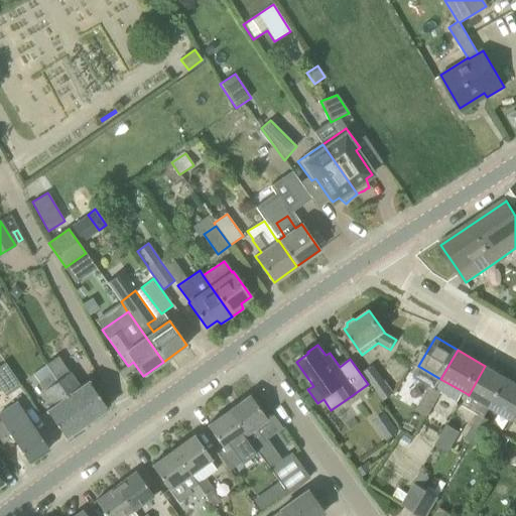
[(80,387),(57,357),(45,366),(87,423),(107,408),(88,382),(80,387)]
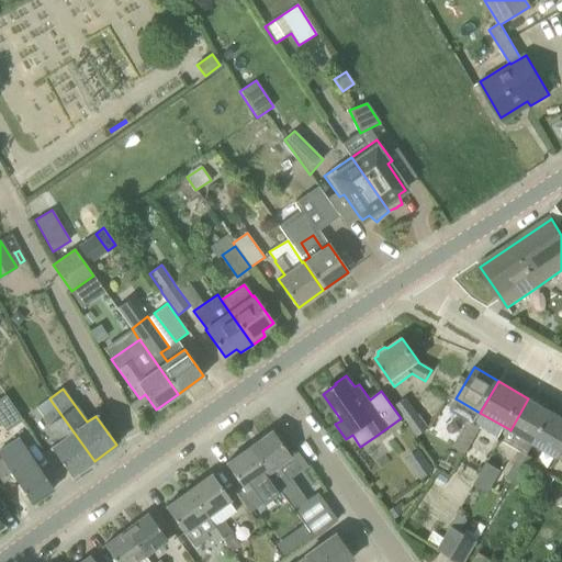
[(395,405),(418,437),(429,429),(406,397),(395,405)]
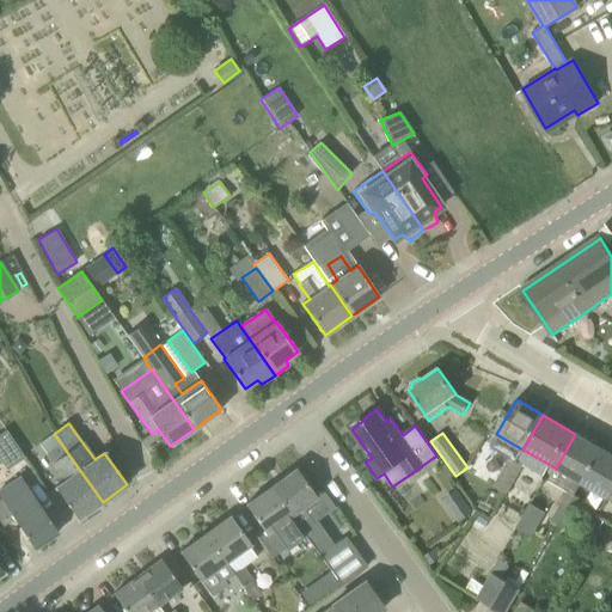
[(55,488),(78,519),(103,502),(54,434),(40,445),(65,481),(55,488)]
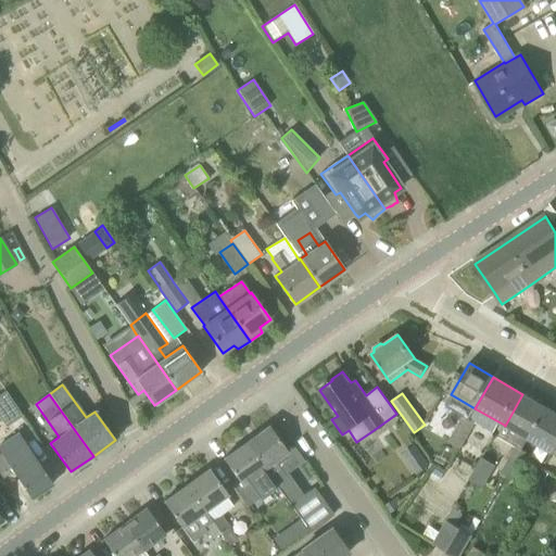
[(523,447),(528,439),(546,408),(522,394),(505,426),(504,425),(497,437),(515,446),(521,451),(521,450),(523,447)]
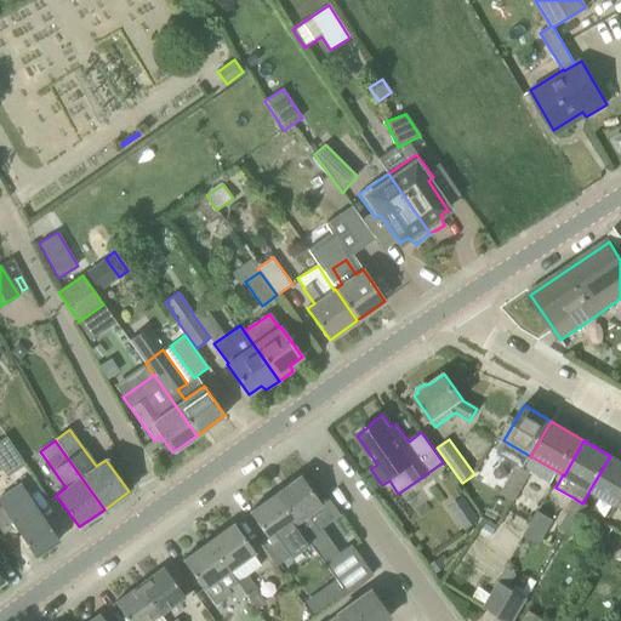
[(13,473),(23,467),(13,450),(4,457),(13,473)]
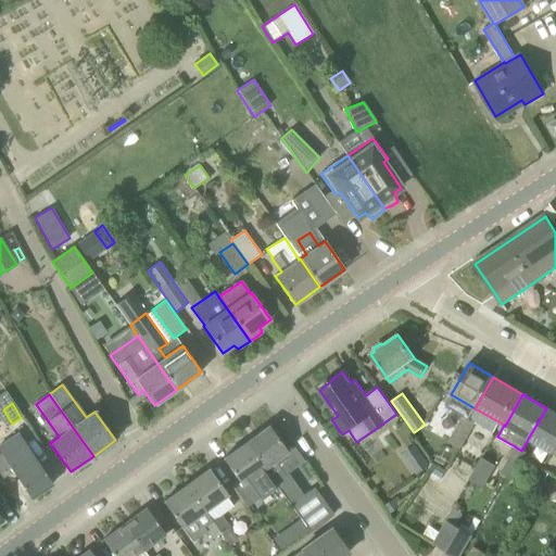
[(528,439),(551,452),(553,453),(555,446),(555,413),(546,408),(528,439)]
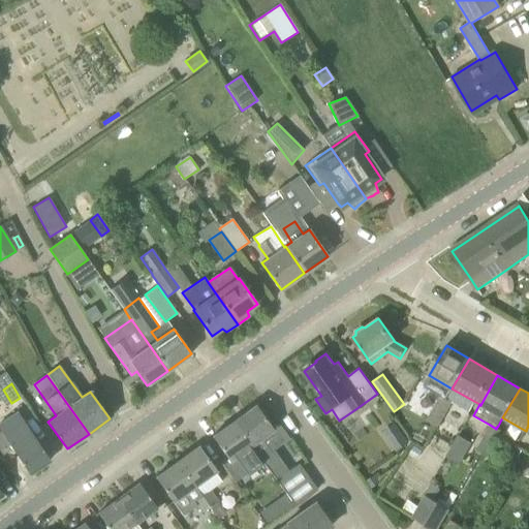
[(446,415),(453,403),(441,396),(434,409),(446,415)]
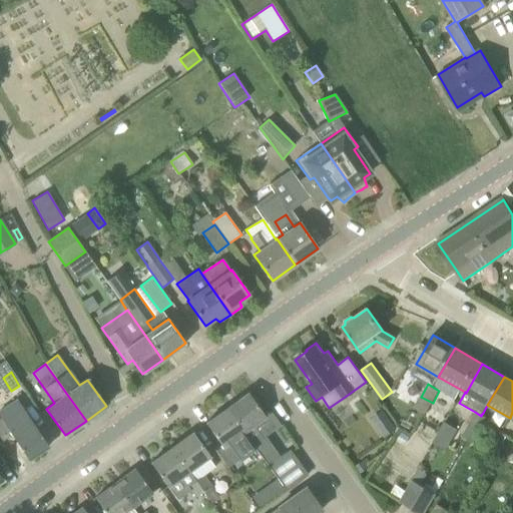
[(254,425),(266,417),(248,393),(226,409),(243,432),(244,432),(254,425)]
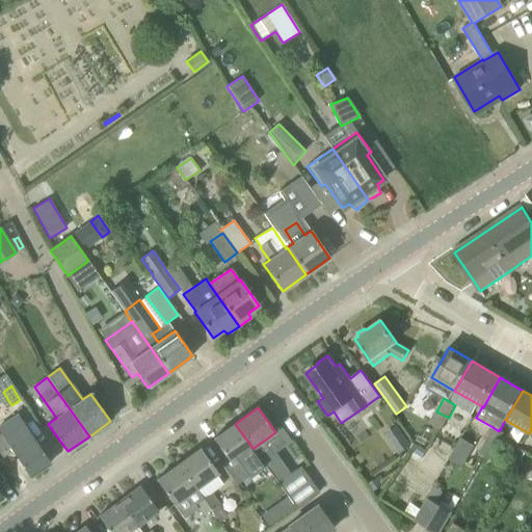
[(30,477),(45,467),(50,463),(16,410),(0,421),(0,431),(1,433),(12,451),(30,477)]
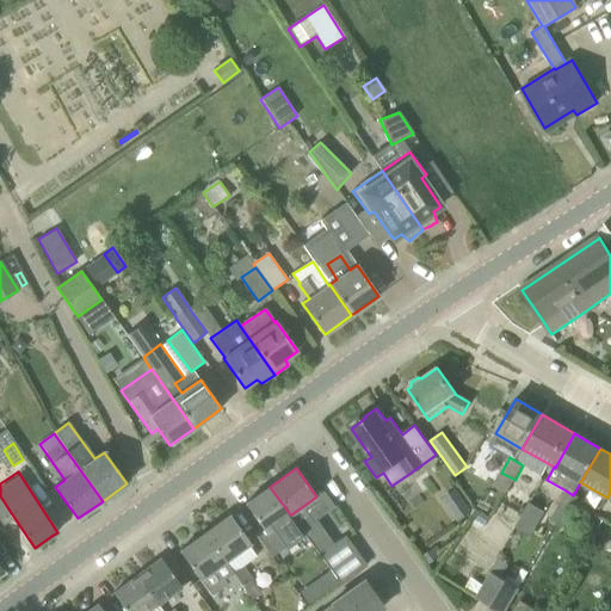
[(507,494),(516,480),(501,473),(493,487),(507,494)]
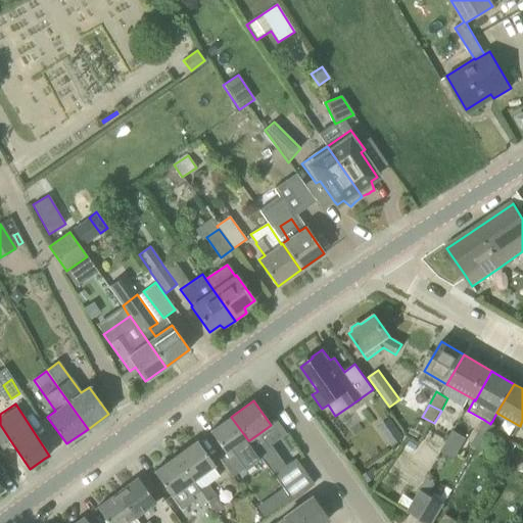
[(249,440),(248,440),(231,417),(210,431),(227,455),(220,460),(233,478),(260,458),(255,450),(256,450),(249,440)]
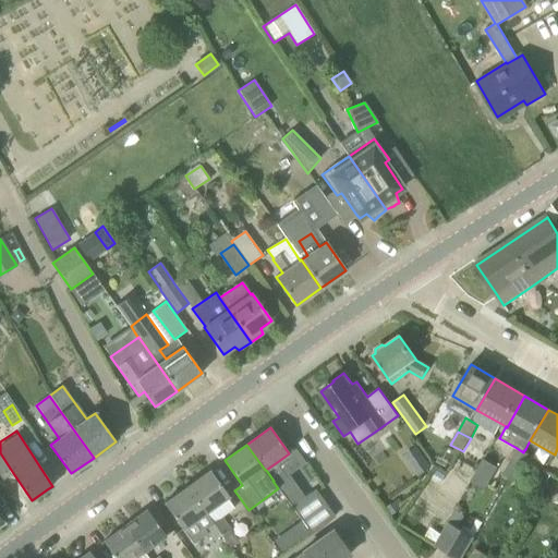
[(509,461),(522,469),(530,456),(523,451),(523,452),(517,448),(509,461)]
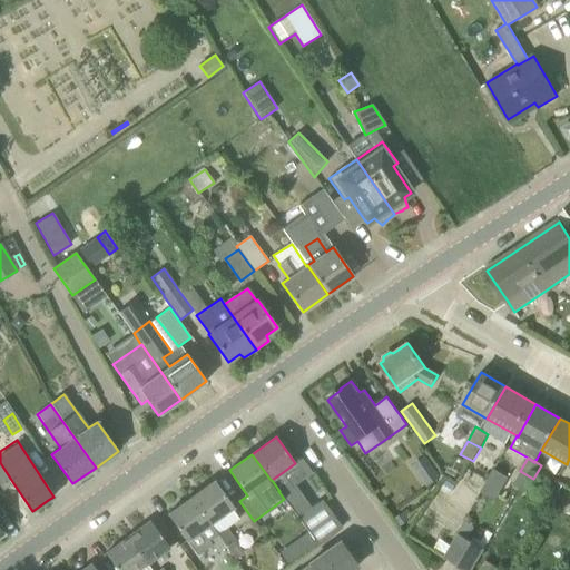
[(13,483),(1,464),(0,464),(0,485),(2,490),(13,483)]
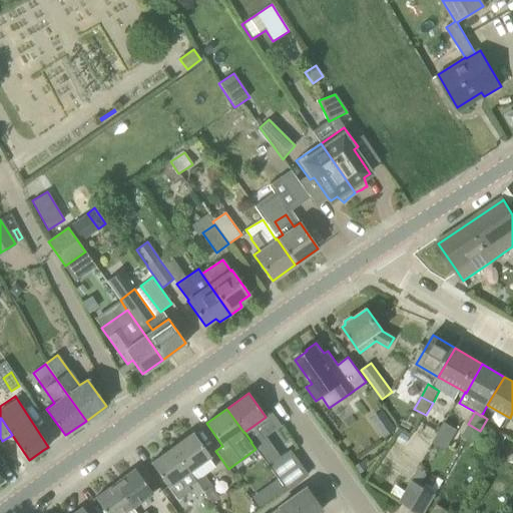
[(390,422),(379,430),(385,439),(397,430),(390,422)]
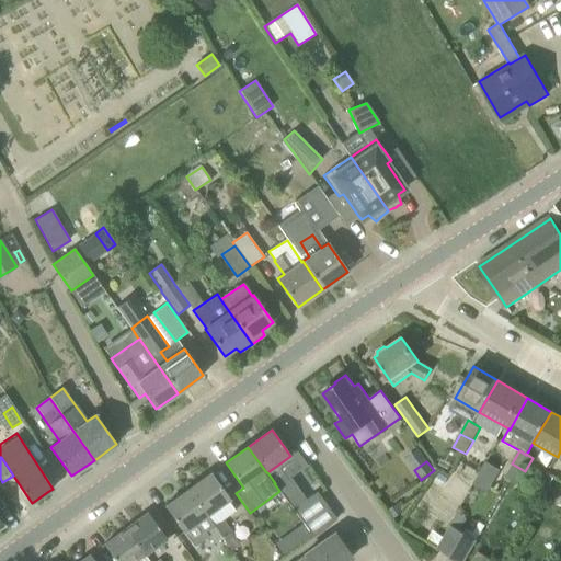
[(484,462),(472,484),(488,493),(500,471),(484,462)]
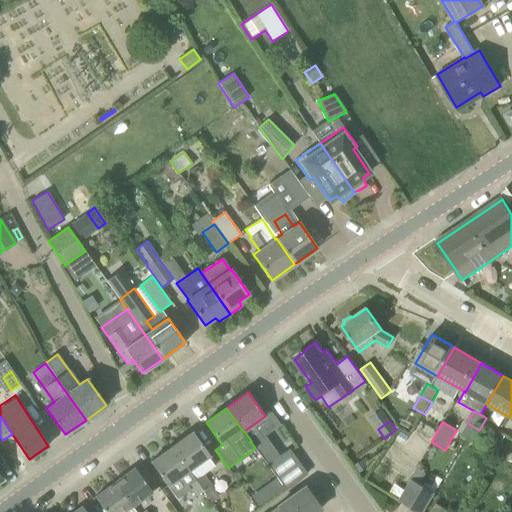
[(472,442),(479,430),(467,423),(461,435),(472,442)]
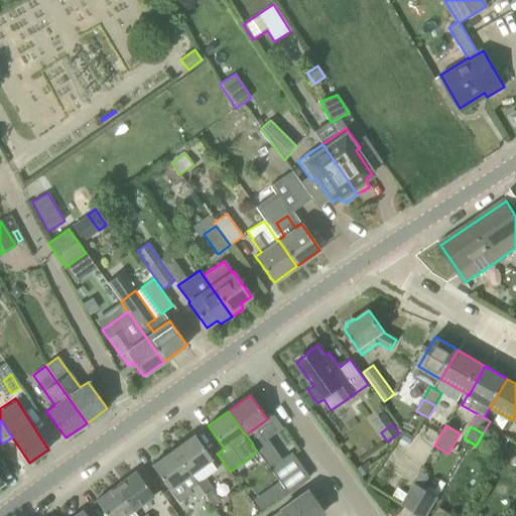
[(246,434),(253,444),(260,438),(262,437),(256,427),(246,434)]
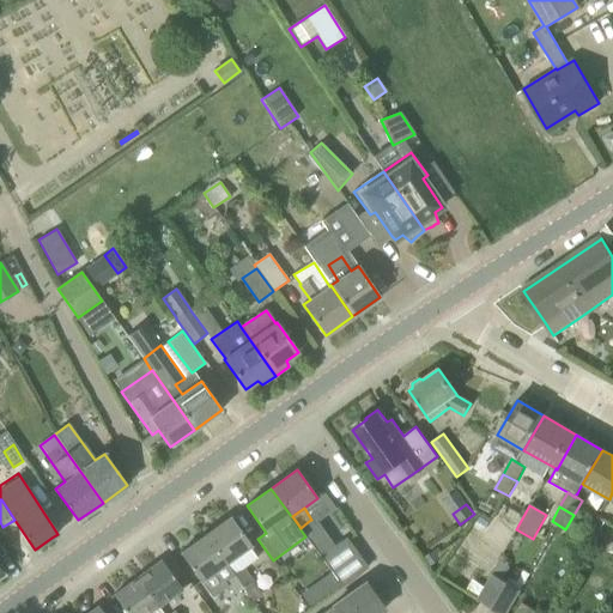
[(226,564),(252,546),(231,517),(206,535),(226,564)]
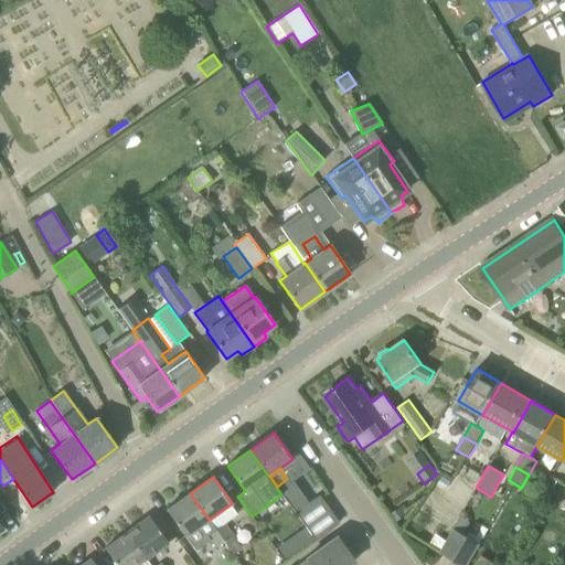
[(315,541),(337,525),(327,511),(313,521),(285,480),(277,487),(276,487),(281,494),(284,498),(305,528),(313,539),(315,541)]
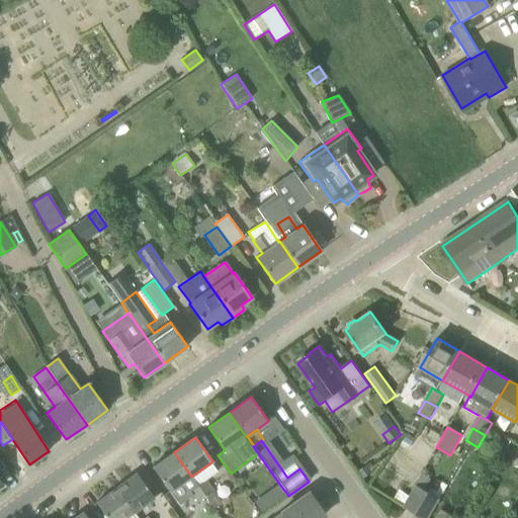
[(169,492),(170,492),(179,504),(191,495),(197,502),(205,497),(198,487),(191,477),(174,452),(152,467),(169,492)]
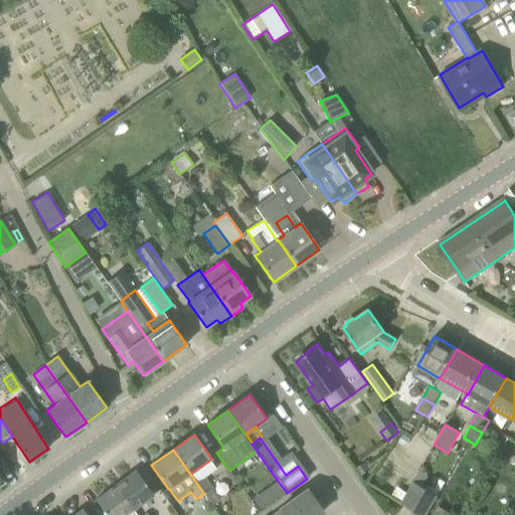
[(373,468),(367,461),(356,469),(362,476),(373,468)]
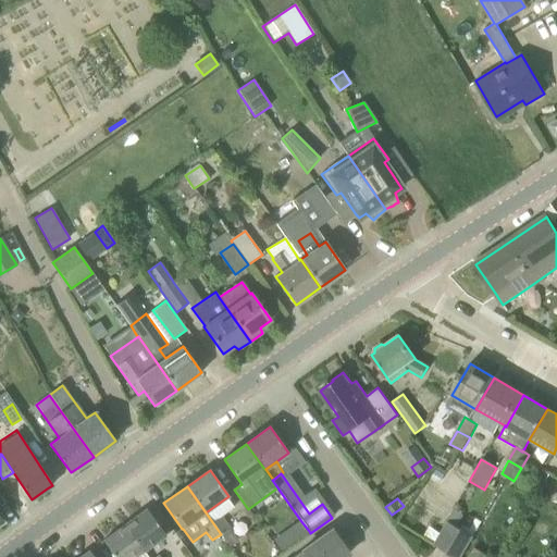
[(165,535),(147,509),(125,525),(144,551),(165,535)]
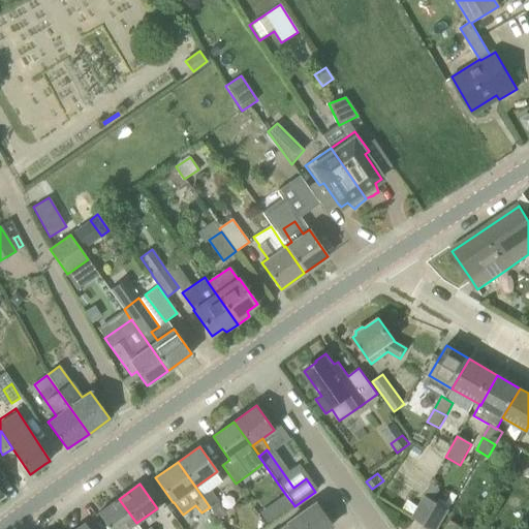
[(203,497),(210,507),(217,501),(211,491),(203,497)]
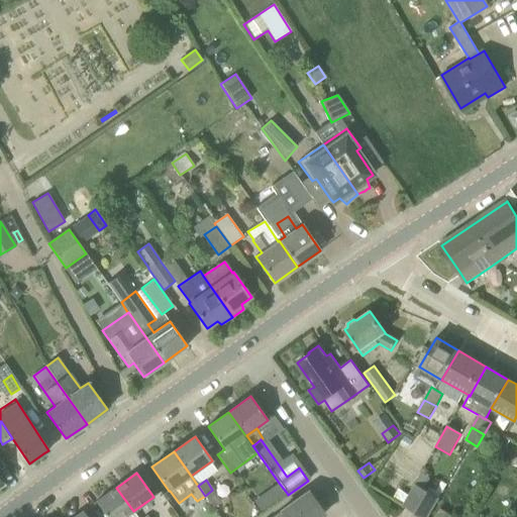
[(287,493),(279,483),(264,493),(272,504),(287,493)]
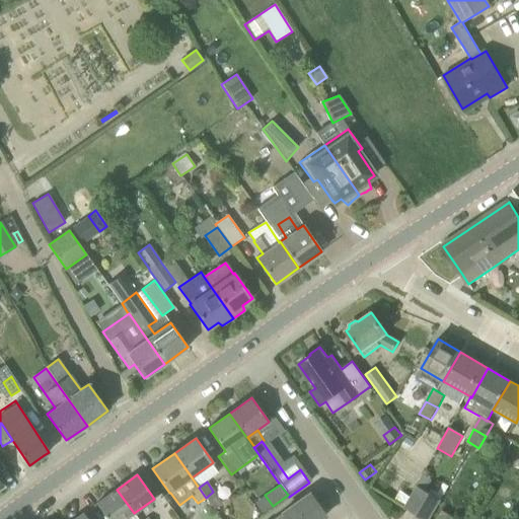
[(403,508),(418,516),(423,518),(429,518),(440,501),(426,492),(417,487),(411,498),(411,497),(405,505),(403,508)]
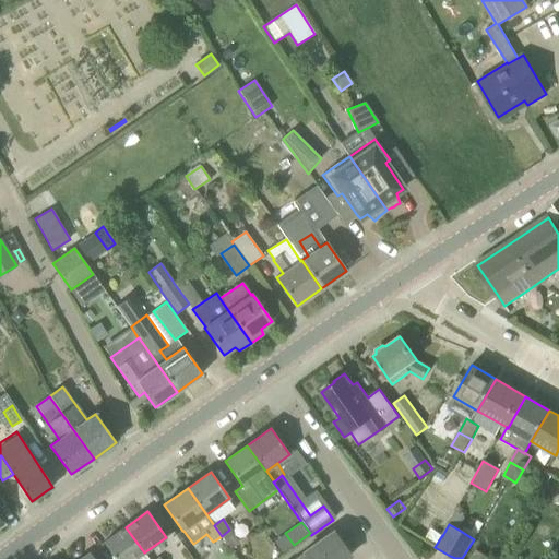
[(126,527),(104,543),(115,558),(135,558),(144,552),(126,527)]
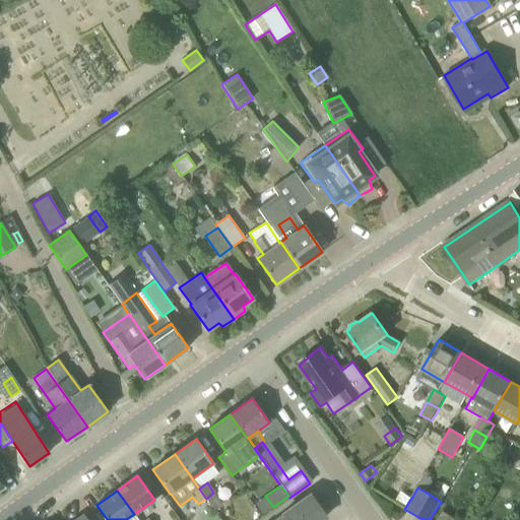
[(411,498),(406,495),(402,493),(397,501),(401,503),(406,506),(411,498)]
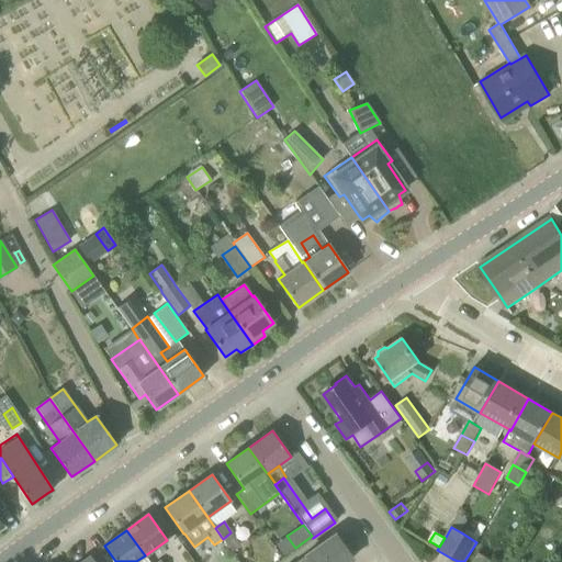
[(347,561),(352,559),(335,535),(295,561),(347,561)]
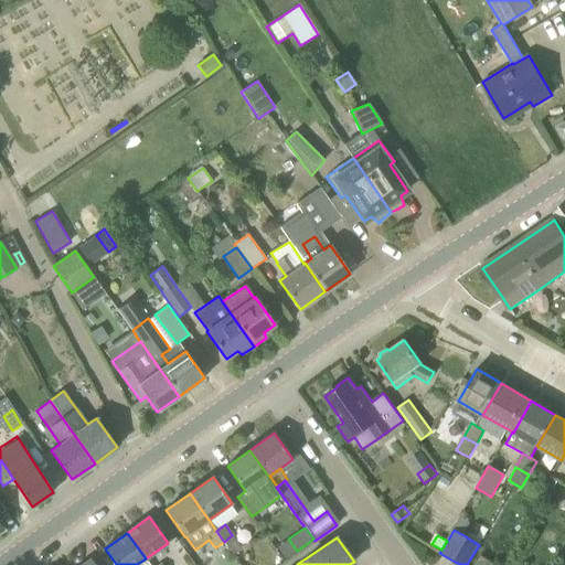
[(475,564),(492,564),(494,563),(481,555),(475,564)]
